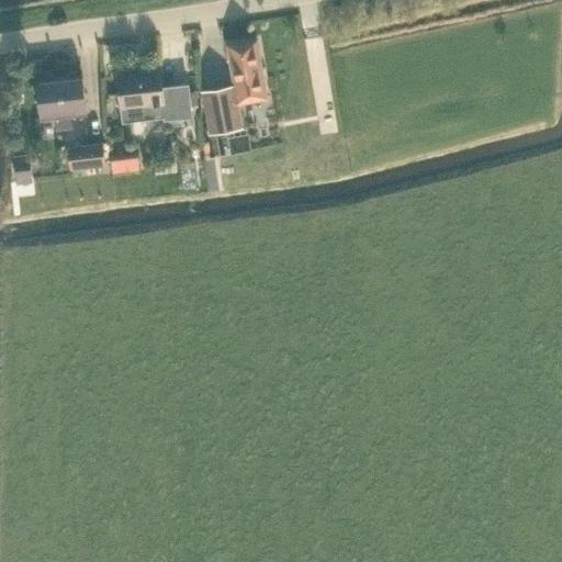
[(237,103),(267,99),(257,41),(227,45),(235,88),(202,94),(210,133),(243,127),(237,103)]
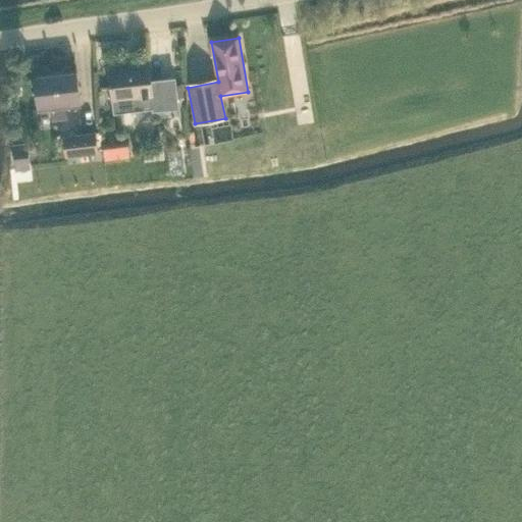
[(149,65),(109,69),(114,113),(153,109),(153,111),(177,108),(174,80),(151,82),(149,65)]
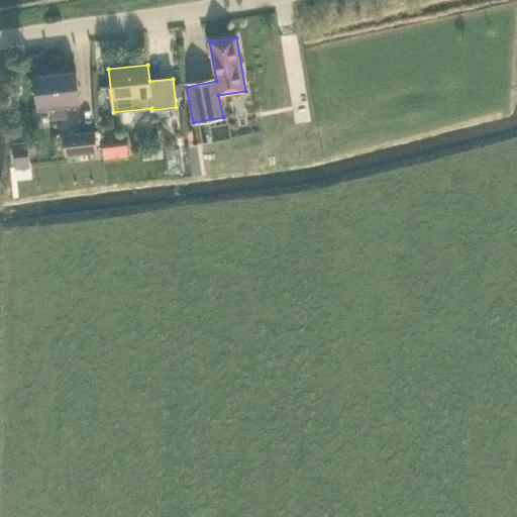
[(37,110),(50,108),(52,118),(67,116),(66,107),(80,105),(76,73),(33,78),(37,110)]
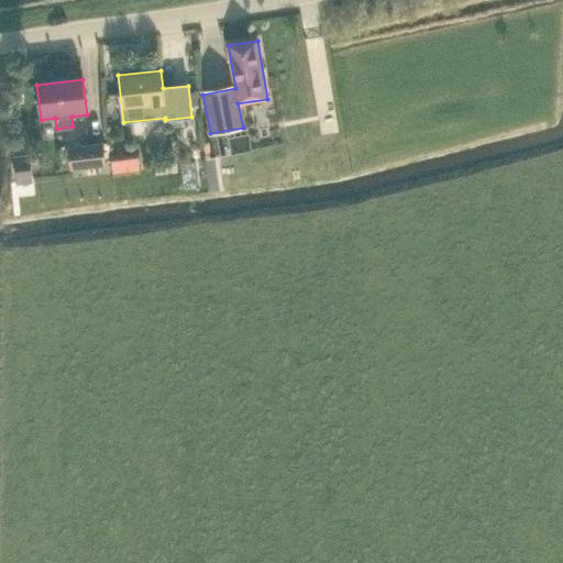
[(106,165),(103,143),(68,146),(70,169),(106,165)]
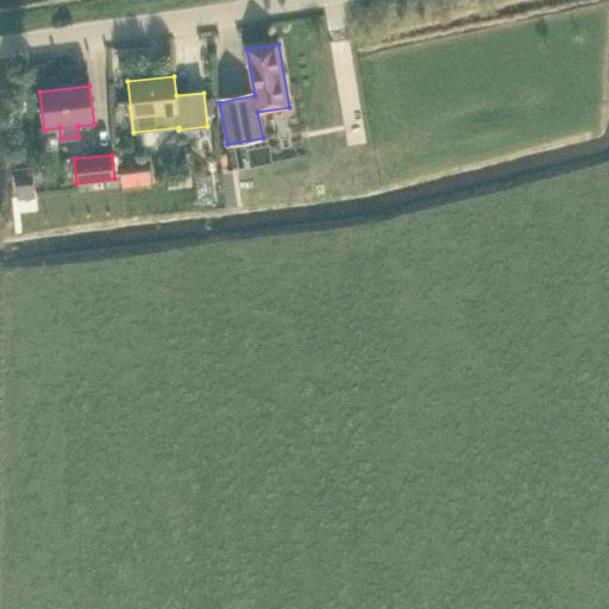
[(219,174),(219,162),(207,162),(207,174),(219,174)]
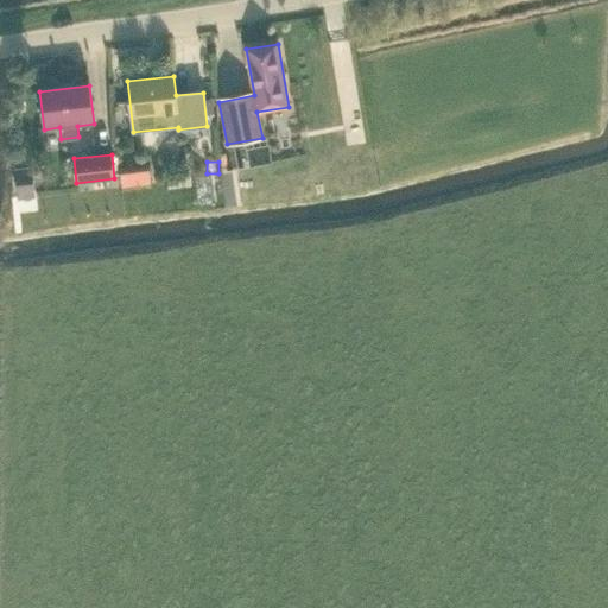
[(150,185),(147,164),(119,168),(121,188),(150,185)]
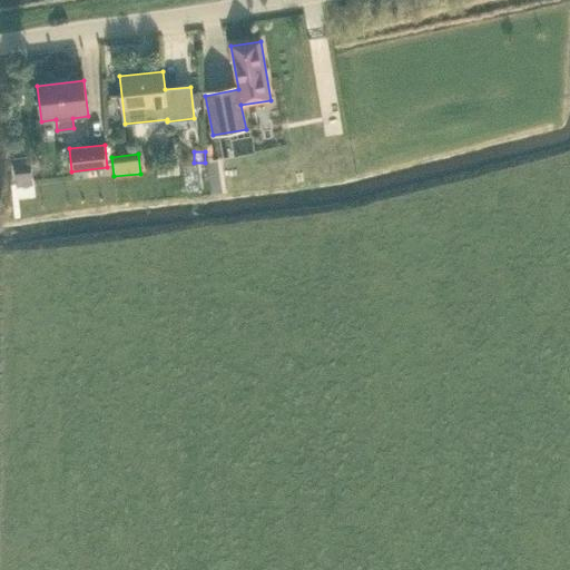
[(30,157),(13,159),(16,187),(32,186),(30,157)]
